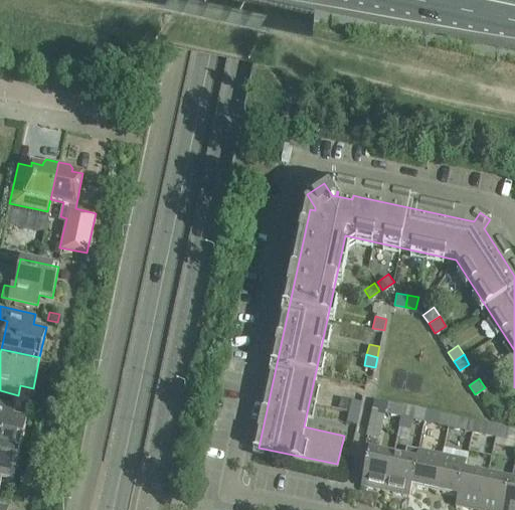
[(348,407),(359,409),(361,399),(340,395),(338,405),(348,407)]
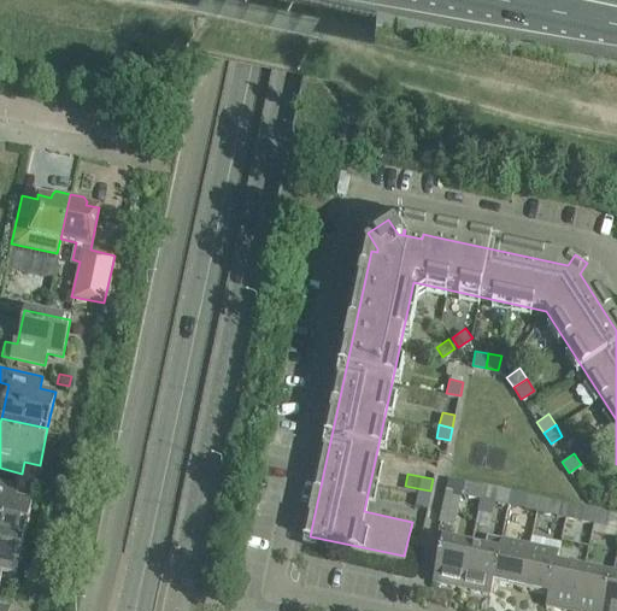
[(440,518),(454,522),(460,493),(463,493),(465,480),(451,476),(440,518)]
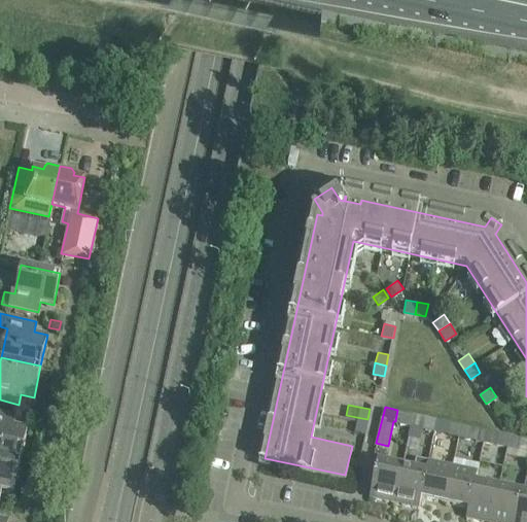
[(0,453),(21,458),(27,427),(14,424),(16,414),(0,410),(0,453)]
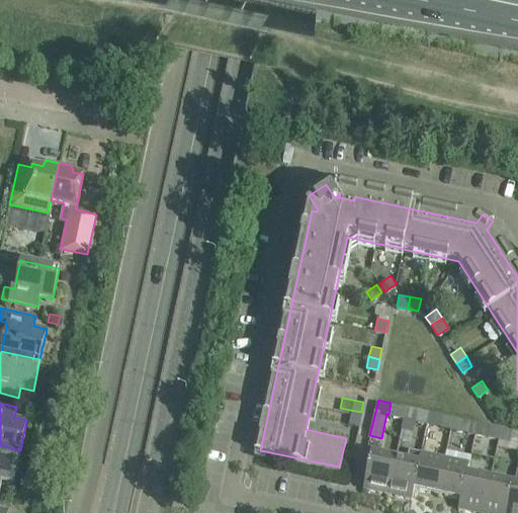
[(393,415),(403,417),(406,405),(395,403),(393,415)]
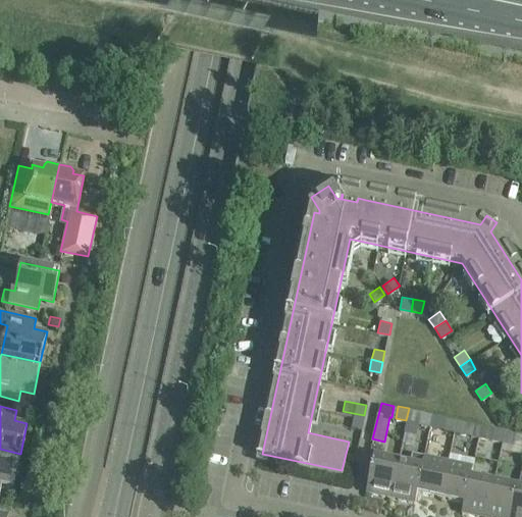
[(409,408),(406,420),(404,431),(415,433),(417,422),(430,425),(431,420),(432,413),(409,408)]
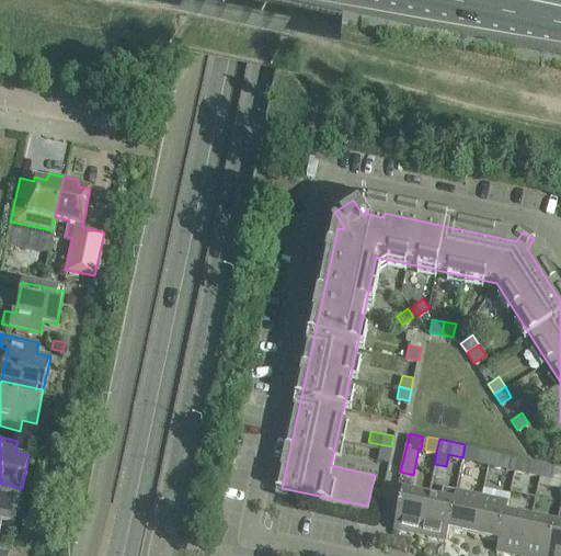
[(391,446),(379,444),(377,457),(389,460),(391,446)]
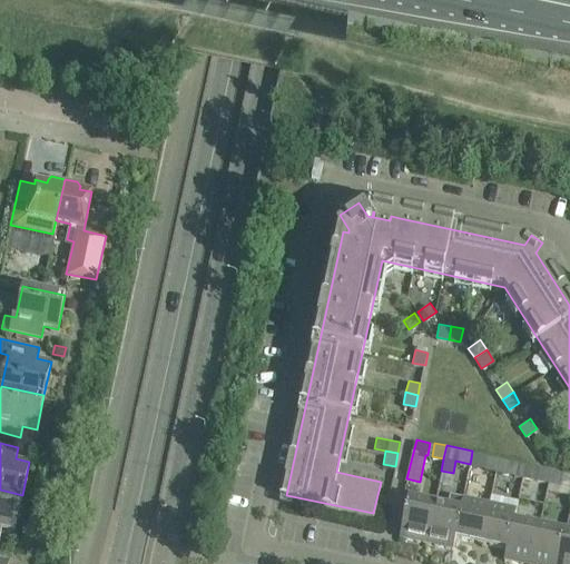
[(472,451),(471,458),(484,462),(483,467),(497,470),(499,457),(472,451)]
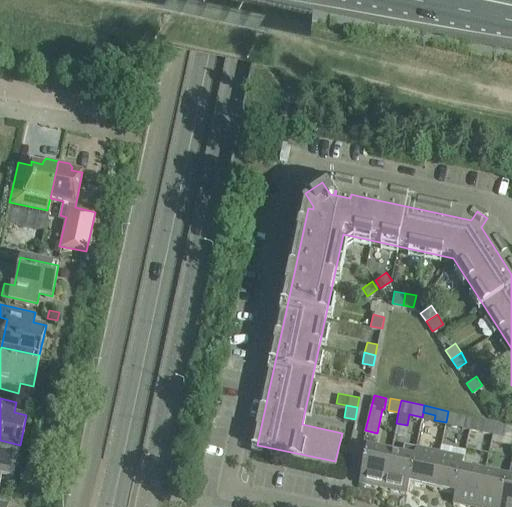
[(471,416),(448,411),(446,422),(469,427),(471,416)]
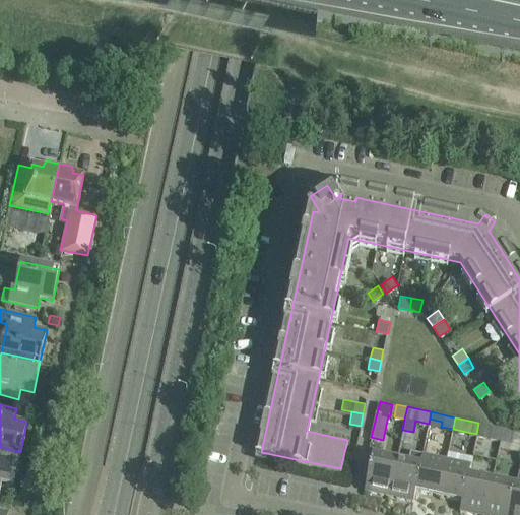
[(476,434),(500,439),(503,428),(478,423),(476,434)]
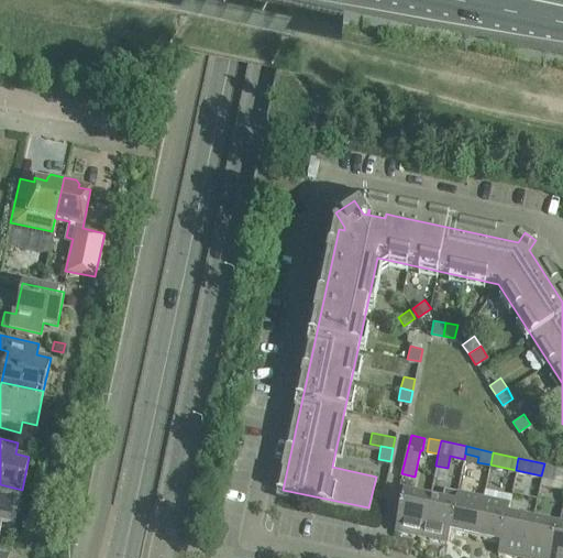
[(556,466),(544,463),(541,476),(542,476),(541,480),(551,482),(552,478),(553,479),(556,466)]
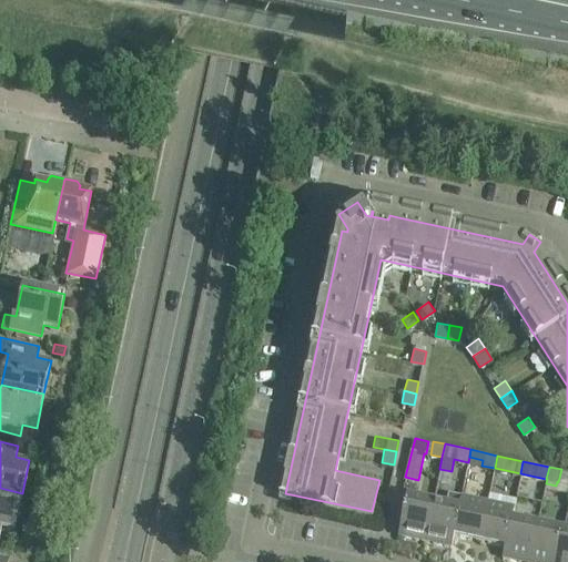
[(14,528),(22,493),(0,488),(0,528),(1,524),(14,528)]
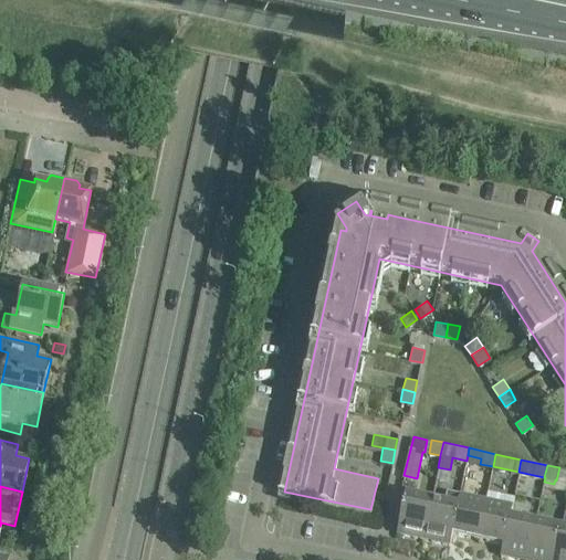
[(449,541),(459,492),(447,489),(444,500),(431,497),(423,536),(449,541)]
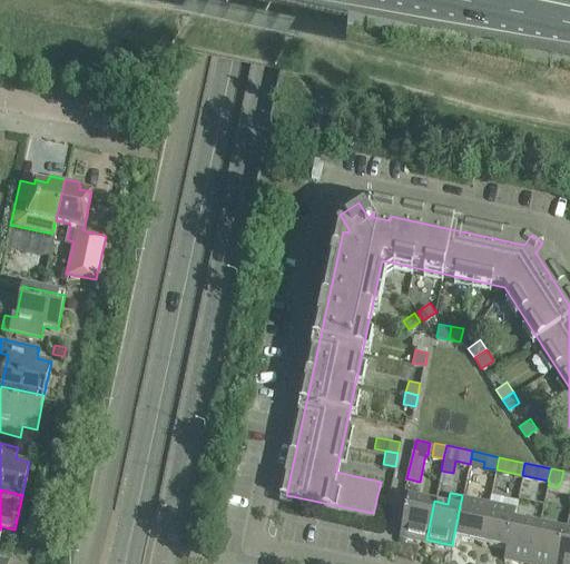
[(504,556),(513,517),(517,498),(491,493),(489,501),(481,540),(507,545),(504,556)]
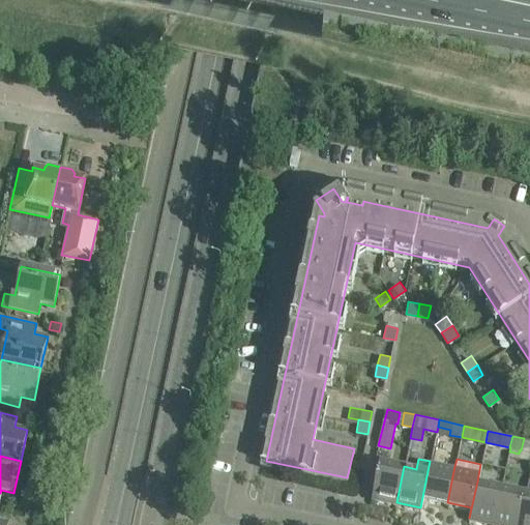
[(396,502),(404,466),(379,461),(372,497),(396,502)]
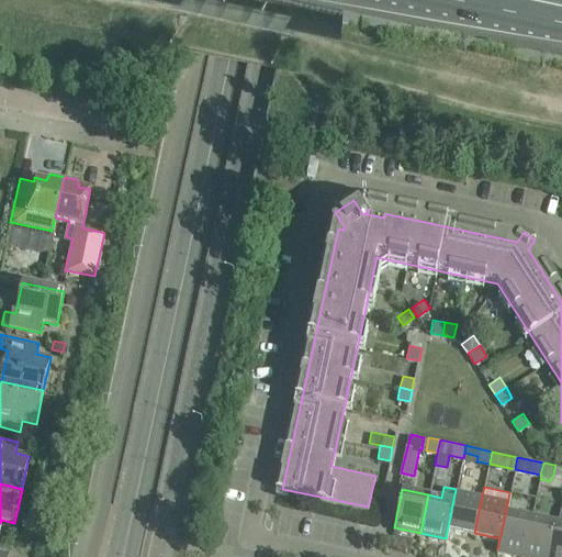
[(474,533),(482,494),(456,489),(446,538),(447,538),(449,528),(474,533)]
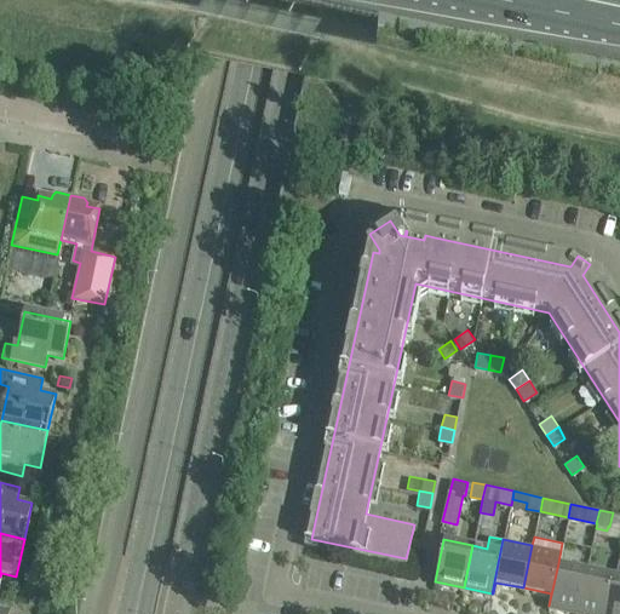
[(586,569),(558,563),(549,606),(577,612),(586,569)]
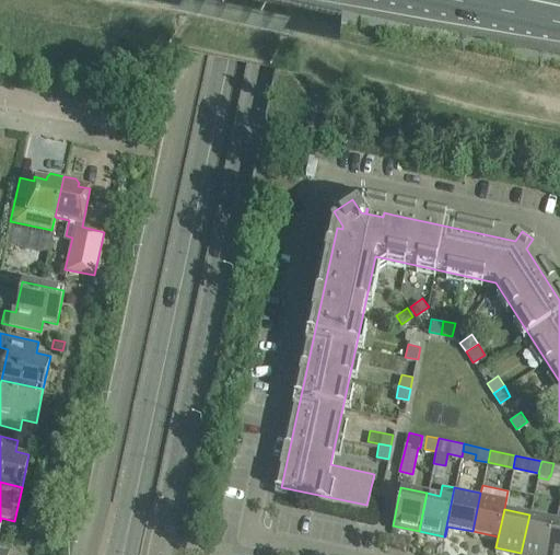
[(521,553),(528,554),(547,554),(555,520),(529,515),(521,553)]
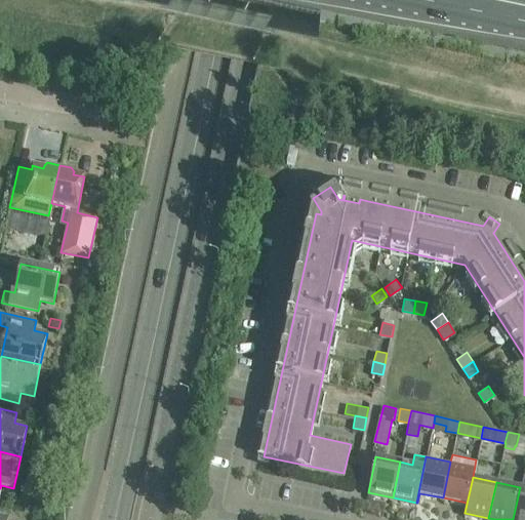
[(524,519),(524,488),(520,487),(513,519),(524,519)]
